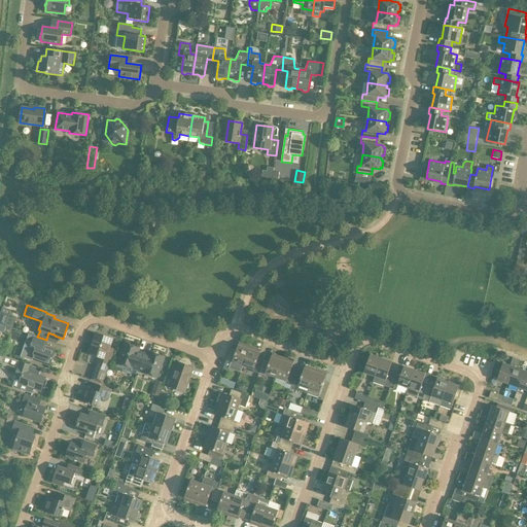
[(2,310),(0,314),(0,323),(4,325),(9,312),(2,310)]
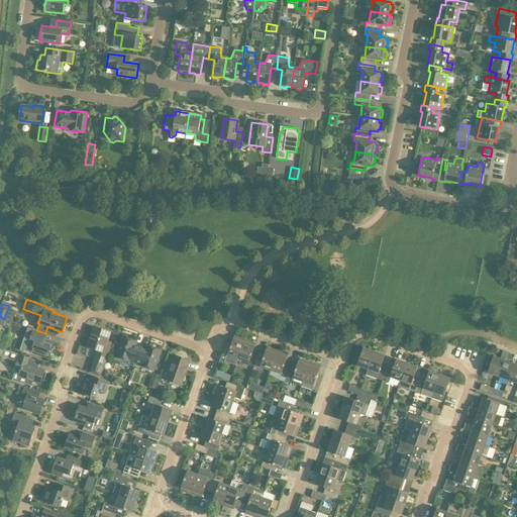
[(94,327),(88,346),(98,349),(90,373),(100,377),(110,347),(105,345),(109,332),(94,327)]
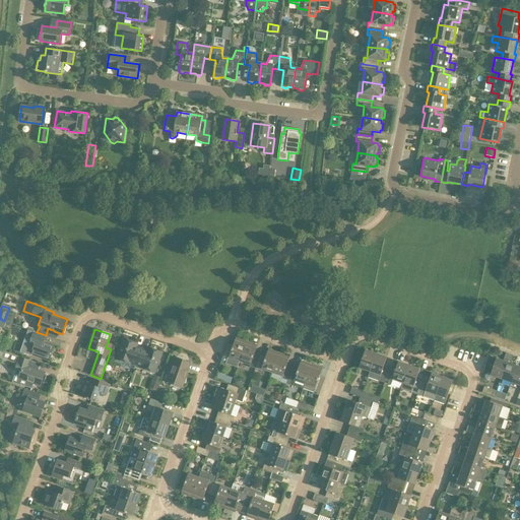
[(49,361),(55,345),(44,341),(46,335),(37,332),(34,331),(31,337),(25,336),(20,351),(31,355),(33,354),(49,361)]
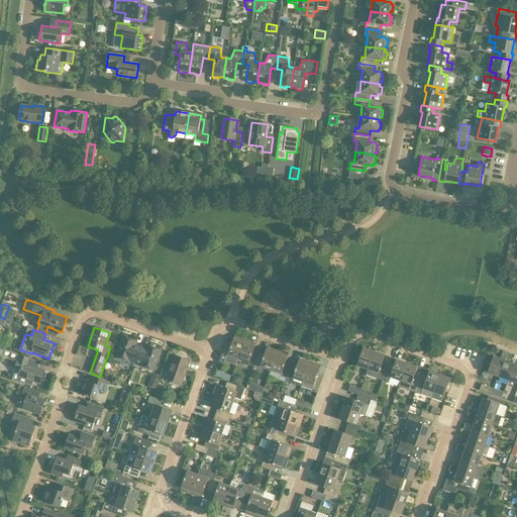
[(225,343),(221,354),(226,356),(224,362),(236,366),(238,358),(245,339),(234,335),(231,345),(225,343)]
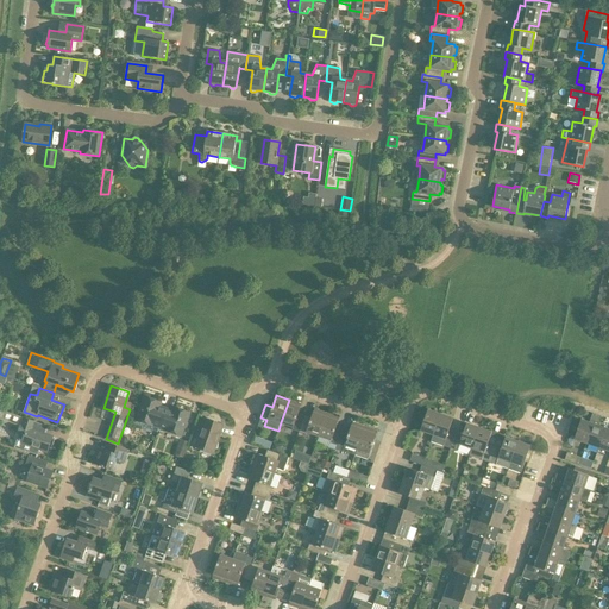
[(165,408),(159,406),(161,402),(144,397),(137,420),(152,425),(159,427),(165,408)]
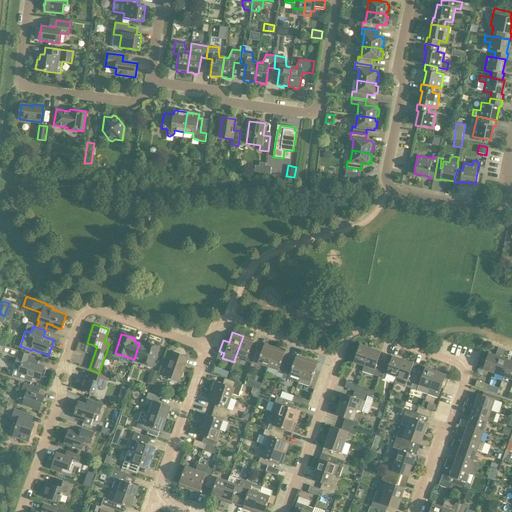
[(255,351),(250,349),(253,340),(243,336),(236,355),(246,359),(245,361),(251,363),(255,351)]
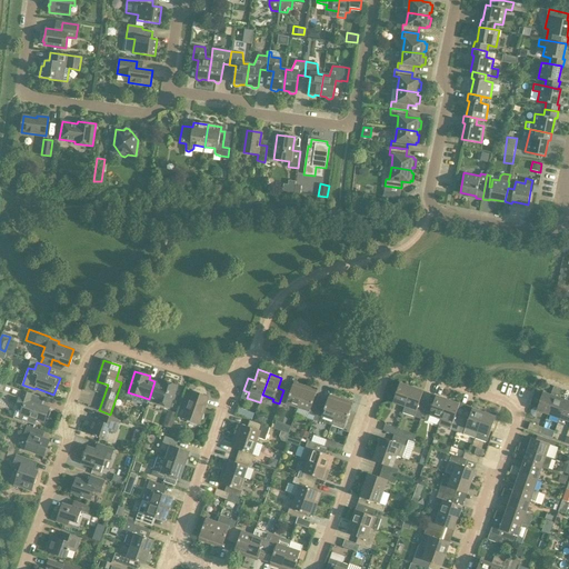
[(170,407),(177,386),(162,380),(161,383),(155,381),(149,399),(155,401),(170,407)]
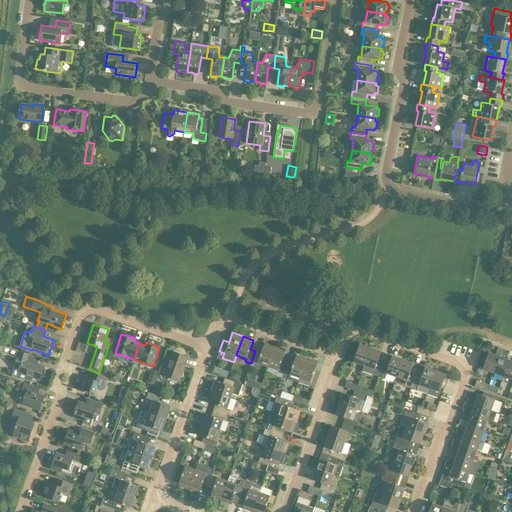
[(275,347),(264,343),(261,353),(255,351),(251,363),(257,365),(258,363),(268,366),(275,347)]
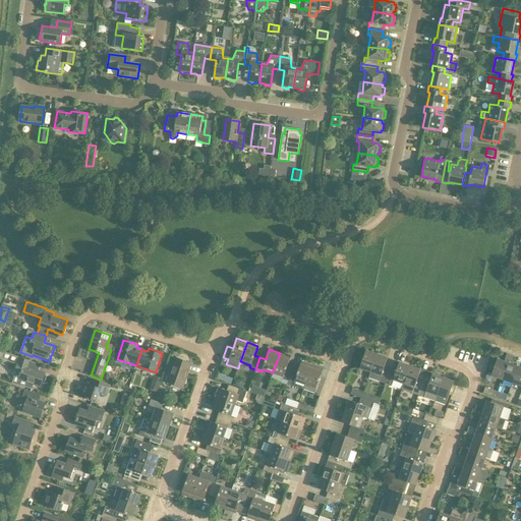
[(366,350),(359,367),(370,371),(377,354),(366,350)]
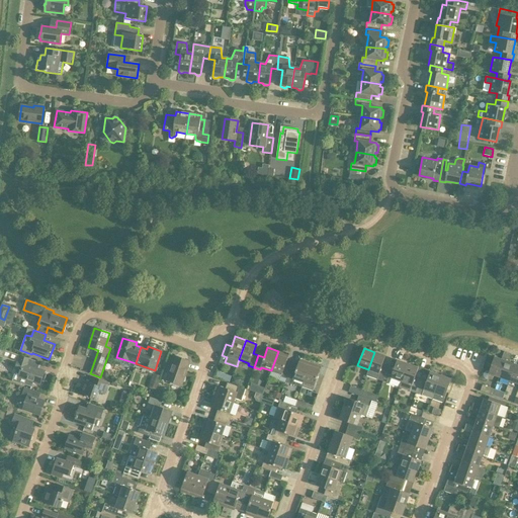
[(281,374),(281,376),(286,378),(291,366),(285,364),(288,355),(278,351),(271,370),(281,374)]
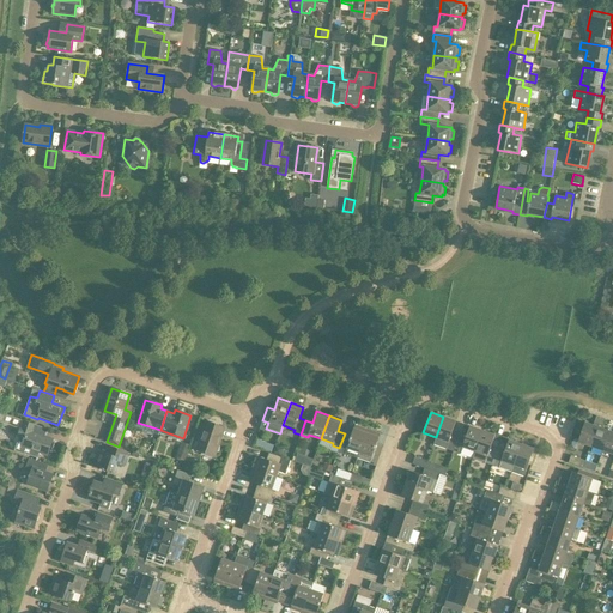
[(596,416),(593,425),(584,422),(578,442),(590,445),(601,417),(596,416)]
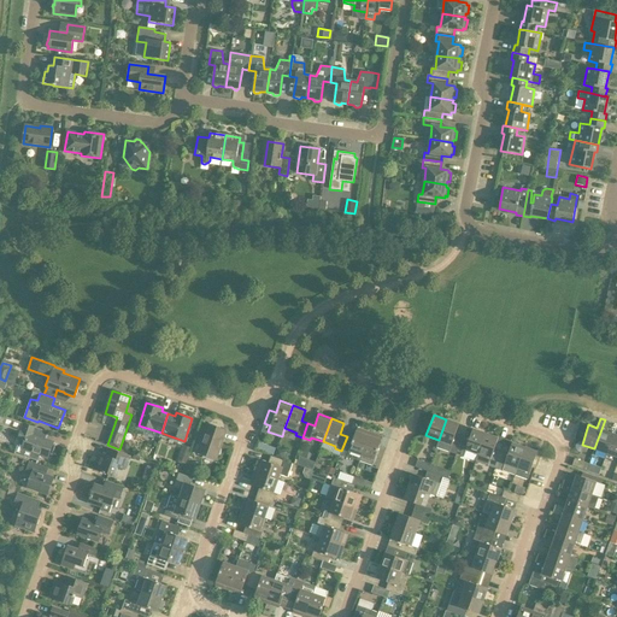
[(446,419),(439,440),(436,447),(448,451),(456,453),(456,454),(462,439),(462,438),(454,435),(459,423),(446,419)]
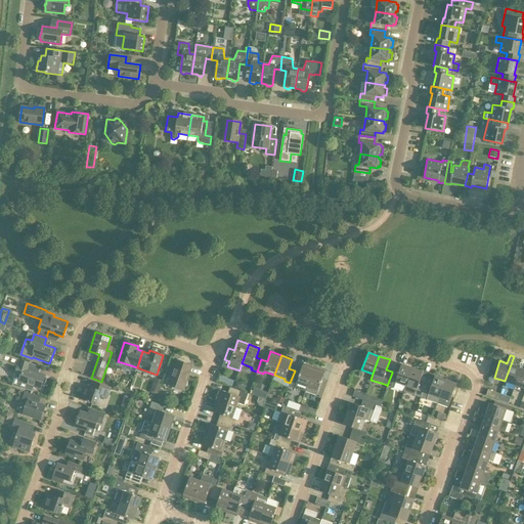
[(514,365),(517,357),(514,356),(505,381),(515,385),(521,368),(514,365)]
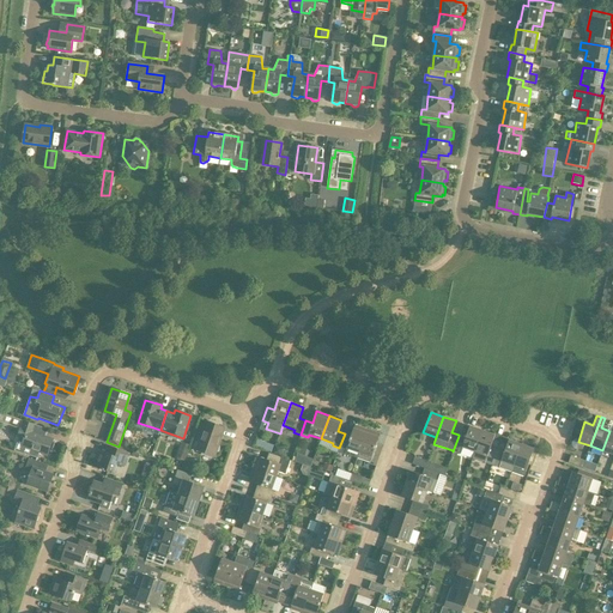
[(22,447),(47,455),(53,438),(37,432),(40,426),(24,420),(18,436),(24,438),(22,447)]
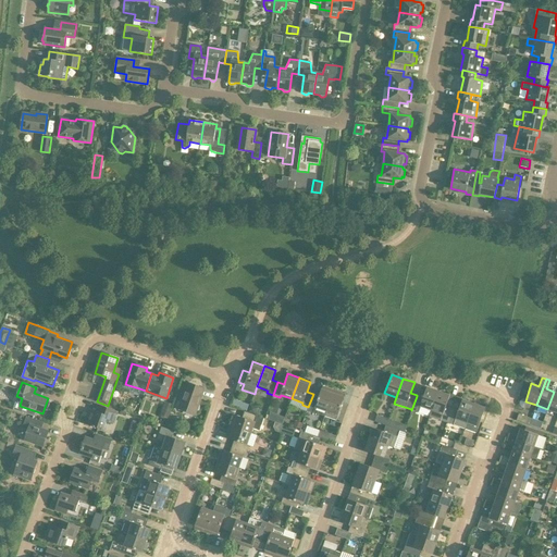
[(195,413),(205,388),(187,383),(178,408),(195,413)]
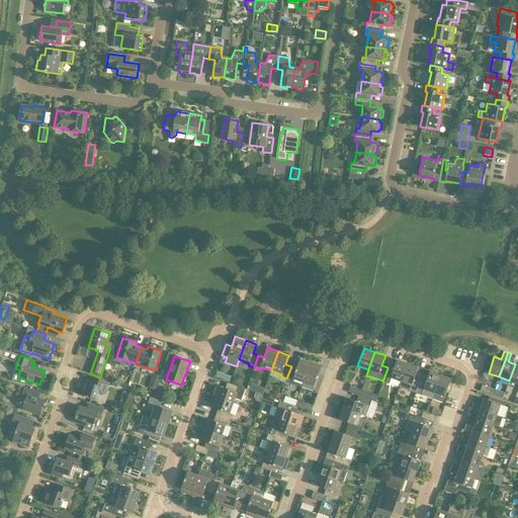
[(291,366),(286,378),(285,381),(303,387),(304,382),(311,362),(299,359),(296,368),(291,366)]
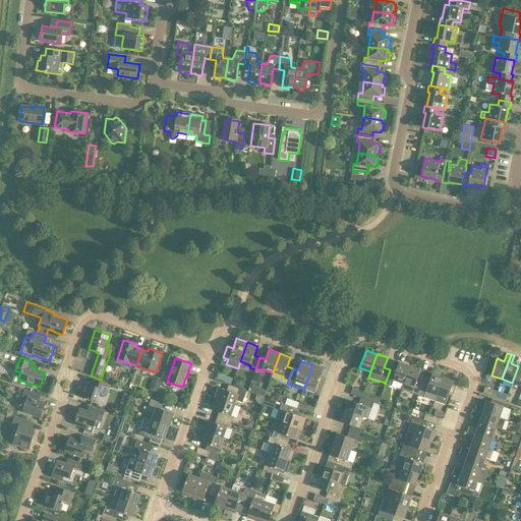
[(410,365),(399,361),(396,371),(390,369),(385,384),(391,386),(393,380),(404,384),(410,365)]
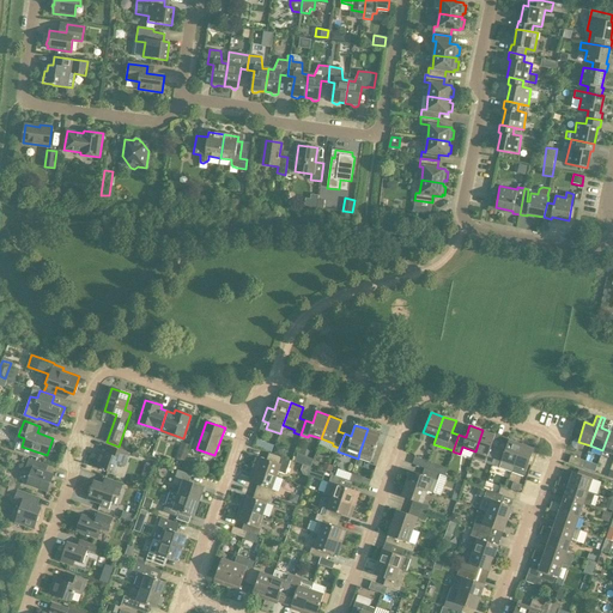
[(376,466),(383,447),(376,444),(380,434),(368,429),(359,453),(358,459),(369,462),(369,463),(376,466)]
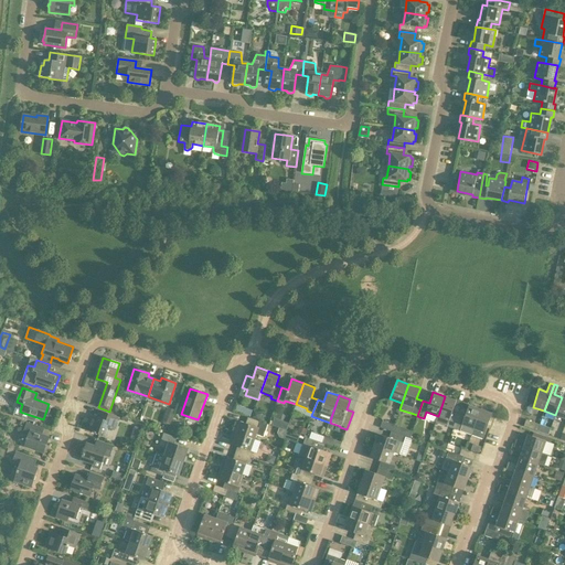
[(459,414),(452,412),(456,401),(445,396),(438,416),(436,422),(454,428),(459,414)]
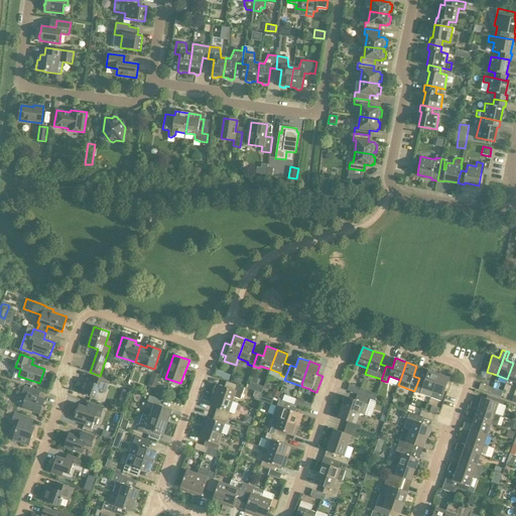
[(515,363),(513,363),(507,379),(515,381),(515,363)]
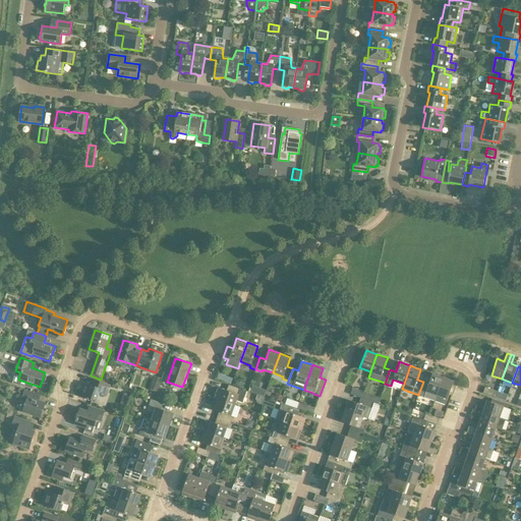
[(443,378),(432,373),(428,384),(423,382),(418,395),(435,401),(437,395),(443,378)]
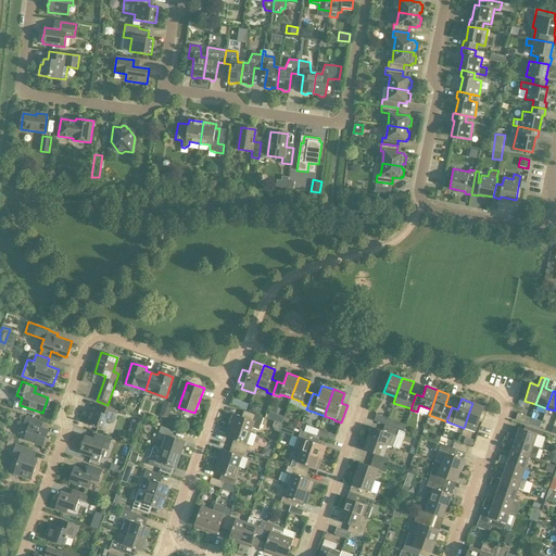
[(164,401),(162,407),(169,409),(172,403),(164,401)]
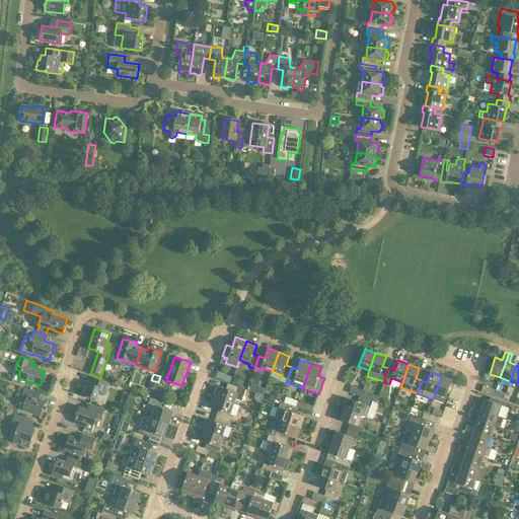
[(222,380),(230,383),(232,377),(224,374),(222,380)]
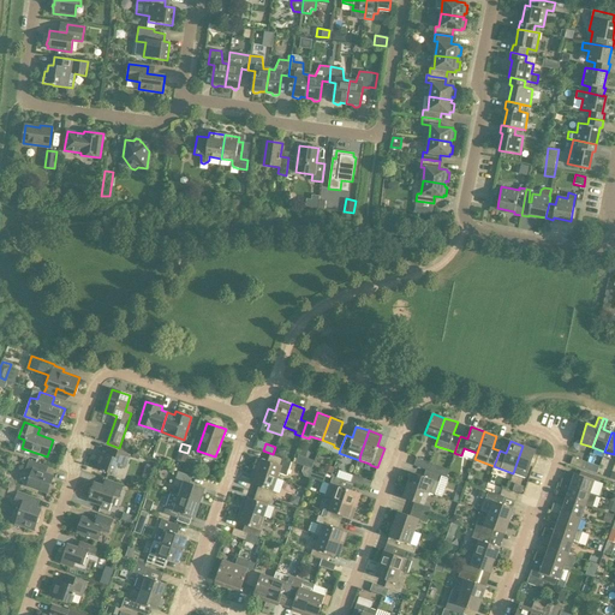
[(106,454),(100,452),(95,467),(114,475),(117,465),(124,467),(129,453),(108,446),(106,454)]
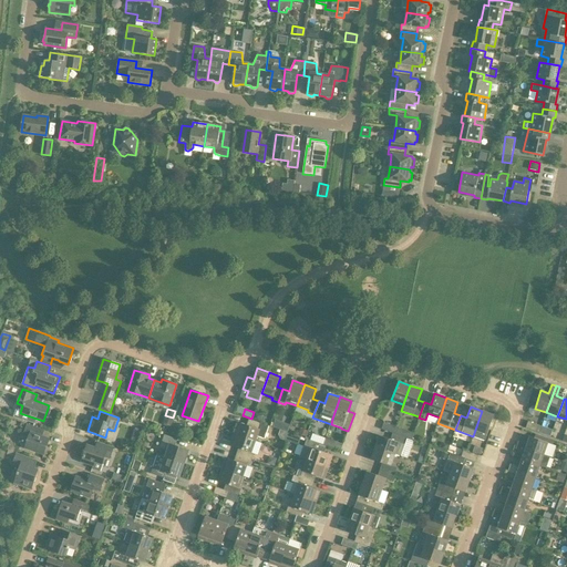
[(487,434),(494,414),(482,411),(475,430),(487,434)]
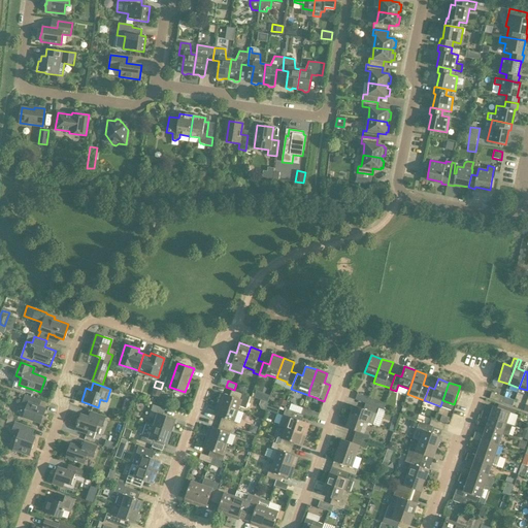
[(222,393),(219,403),(218,403),(238,410),(239,405),(246,408),(251,396),(234,390),(232,396),(222,393)]
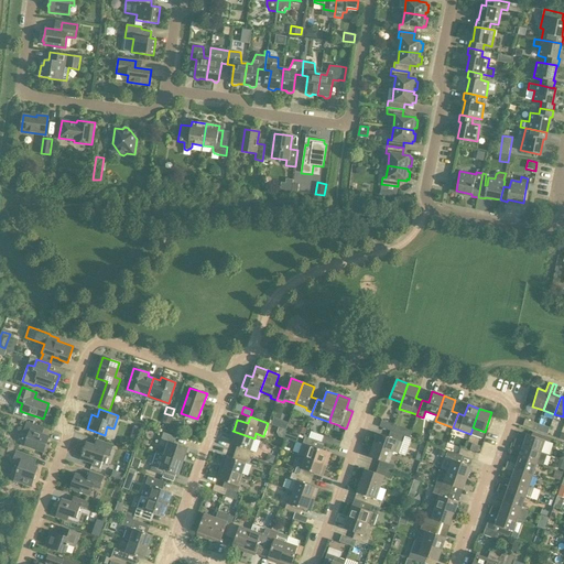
[(273,416),(271,424),(286,427),(289,420),(273,416)]
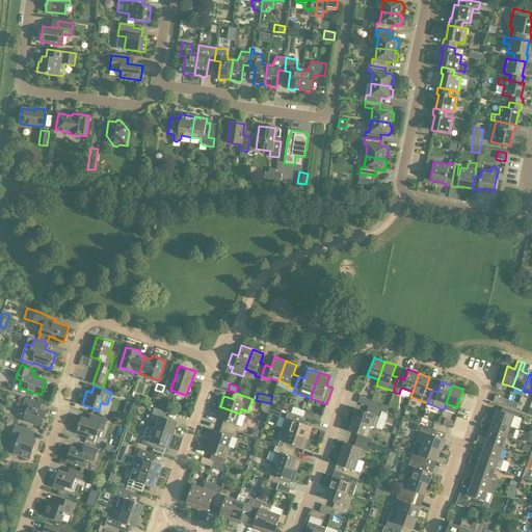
[(494,401),(506,405),(508,399),(496,395),(494,401)]
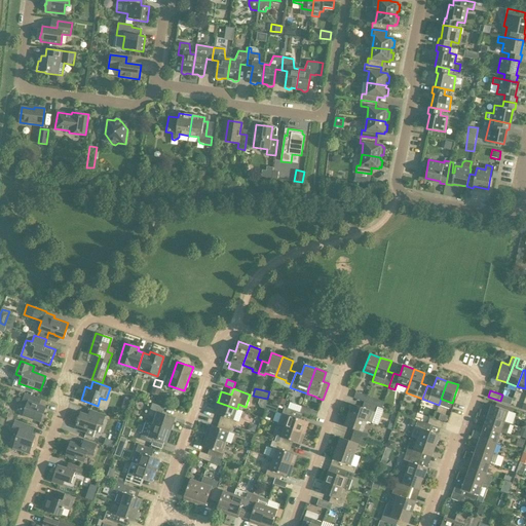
[(368,403),(370,397),(357,391),(354,398),(365,401),(368,403)]
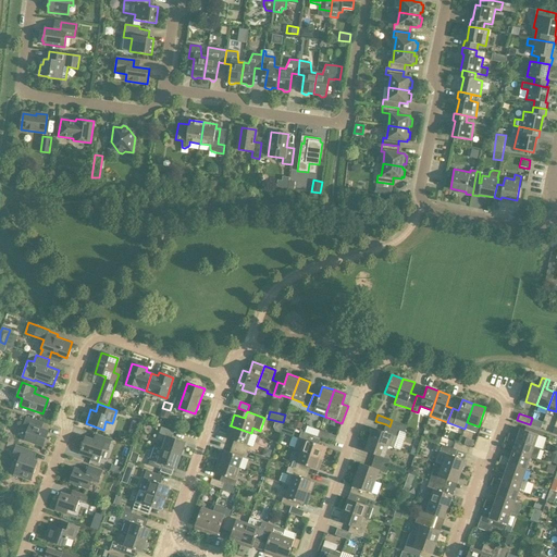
[(42,446),(48,431),(37,426),(39,420),(26,416),(23,428),(28,430),(24,440),(42,446)]
